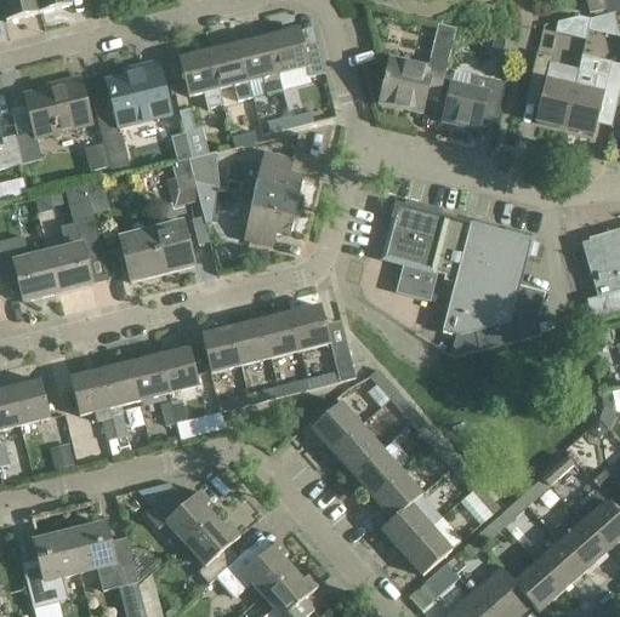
[(0,0),(0,4),(5,22),(38,13),(34,0),(0,0)]
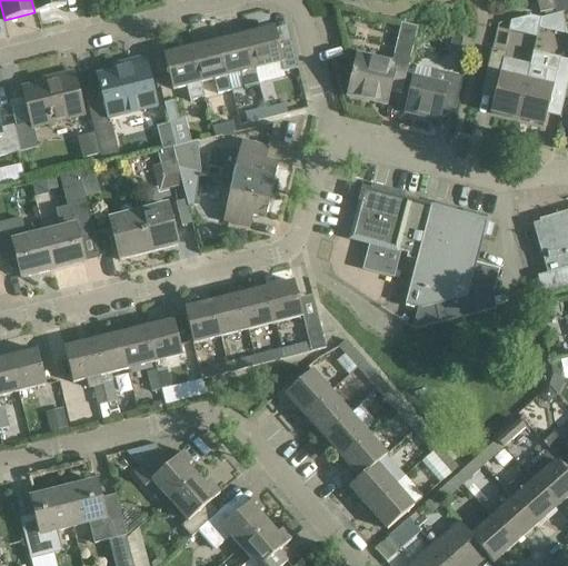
[(31,0),(35,12),(66,6),(63,0),(31,0)]
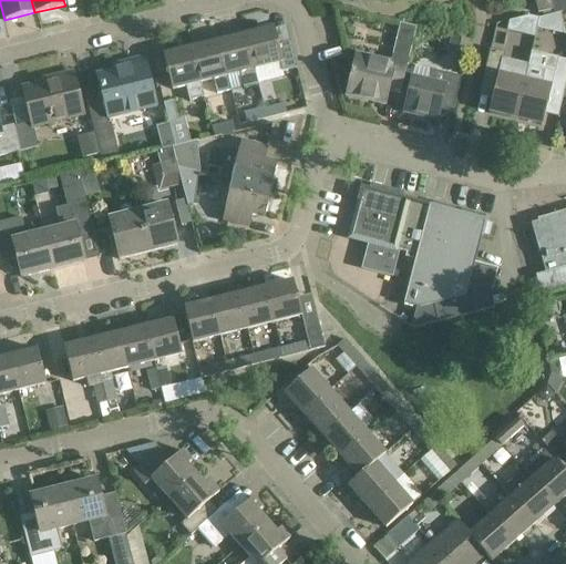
[(535,0),(538,11),(554,7),(552,0),(535,0)]
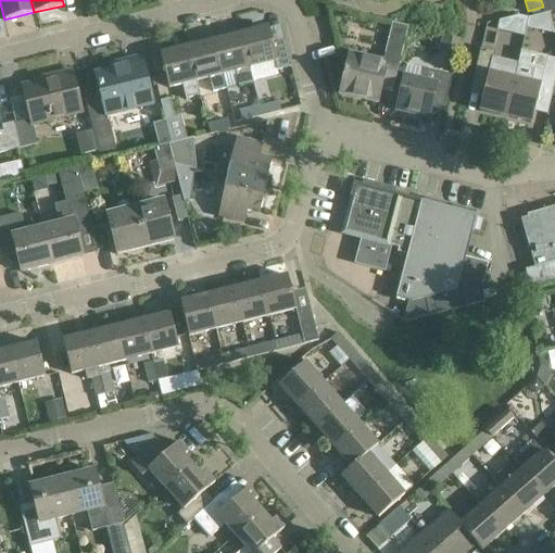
[(395,21),(388,52),(386,60),(351,52),(341,90),(378,99),(380,86),(393,89),(408,24),(395,21)]
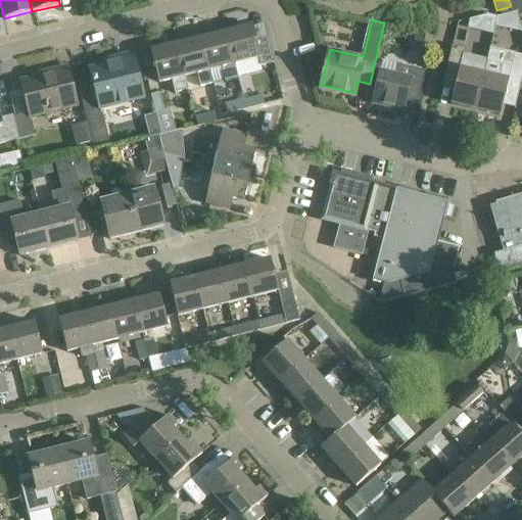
[(252,40),(249,25),(225,31),(237,76),(239,76),(236,62),(259,56),(262,63),(274,60),(268,36),(252,40)]
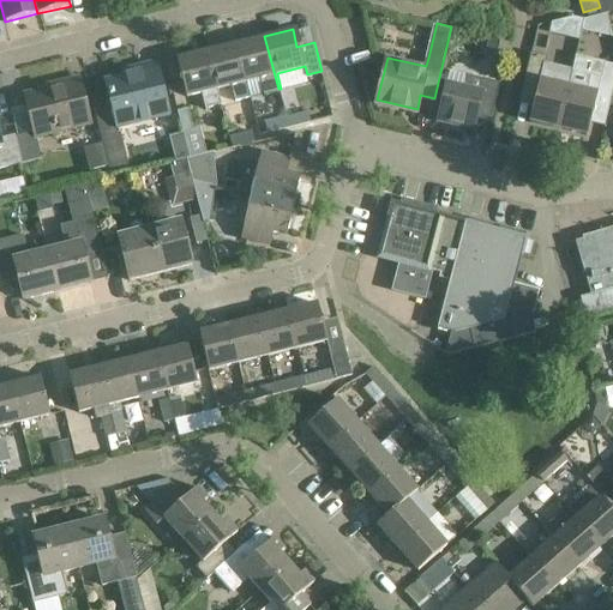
[(246,80),(260,77),(265,92),(278,89),(264,36),(234,43),(247,96),(250,95),(246,80)]
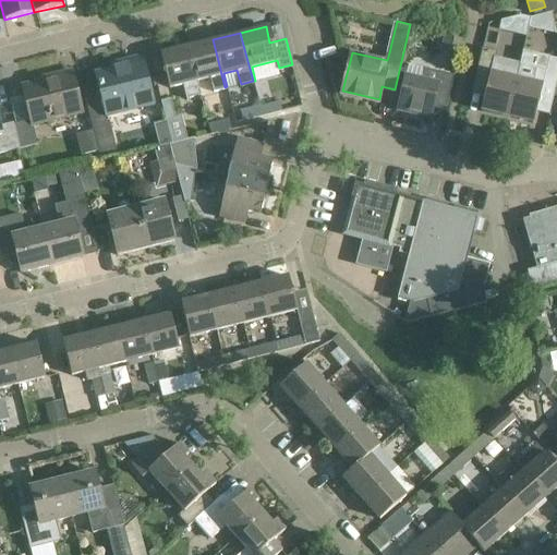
[(440,48),(460,52),(463,38),(444,34),(440,48)]
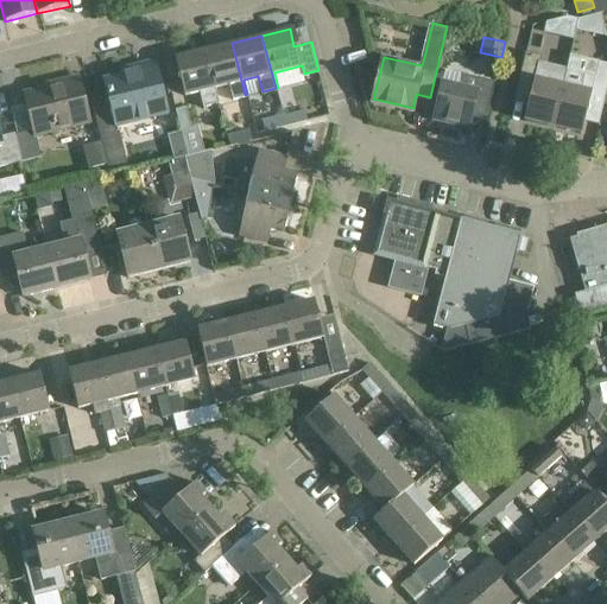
[(215,87),(231,83),(234,97),(245,95),(232,43),(203,50),(216,102),(219,102),(215,87)]
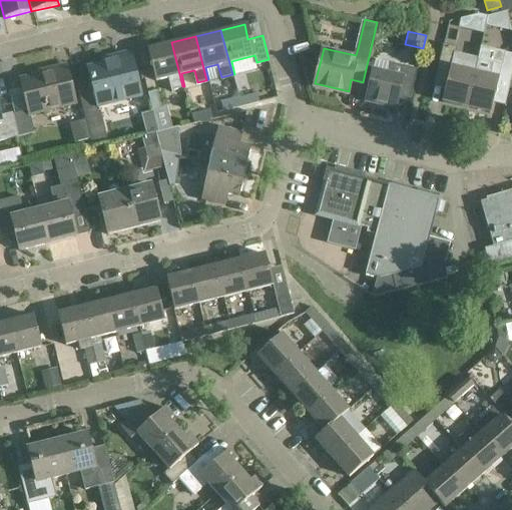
[(182,86),(171,42),(146,49),(154,80),(169,76),(172,89),(182,86)]
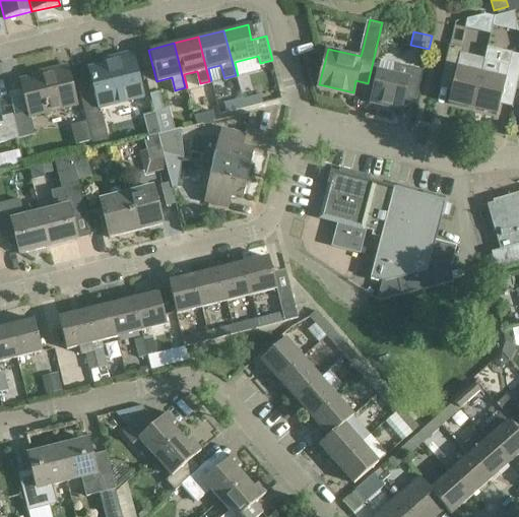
[(473,109),(481,73),(465,70),(468,57),(459,55),(461,48),(448,45),(438,87),(450,90),(447,103),(473,109)]
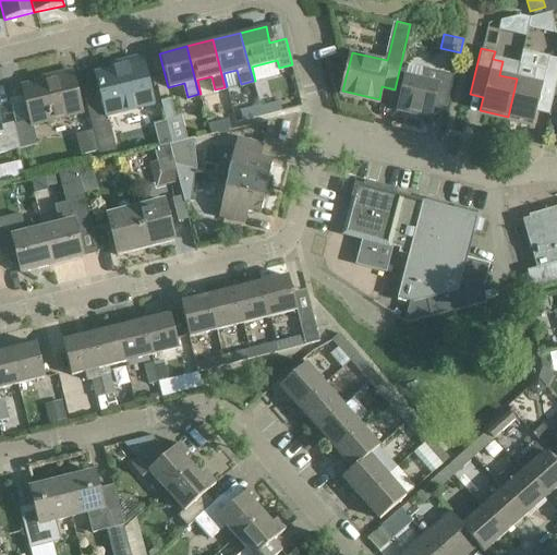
[(100,155),(118,149),(109,115),(152,104),(138,56),(120,60),(121,65),(95,72),(98,84),(83,87),(100,155)]
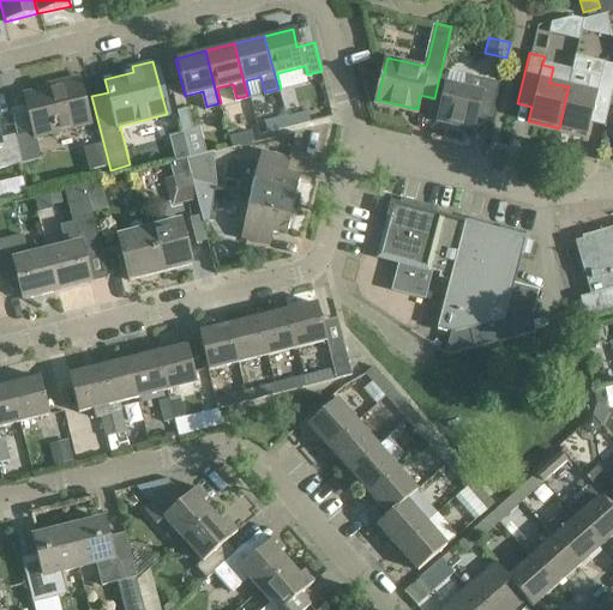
[(569,86),(559,128),(586,136),(592,110),(606,113),(612,83),(612,65),(601,62),(598,78),(587,76),(583,90),(569,86)]
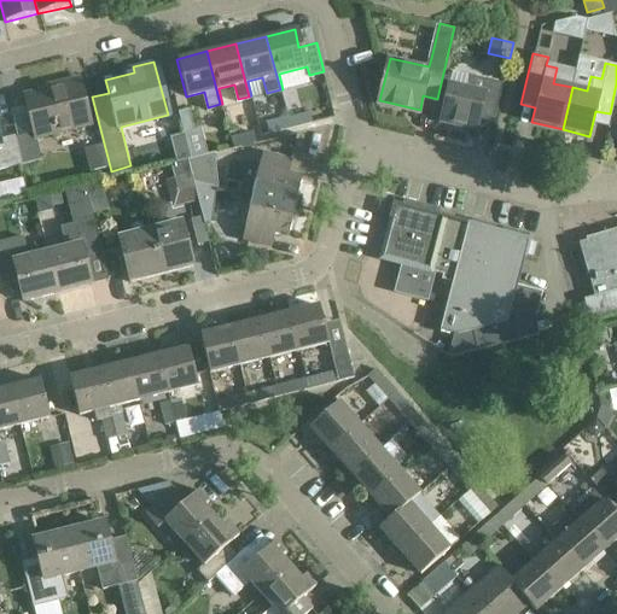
[(441,120),(477,128),(484,97),(499,100),(504,81),(472,74),(470,86),(450,81),(441,120)]
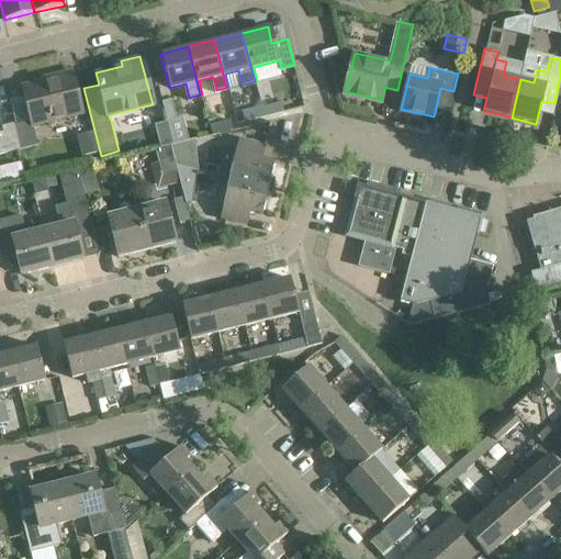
[(32,125),(81,113),(70,69),(53,74),(54,78),(22,86),(30,120),(32,125)]
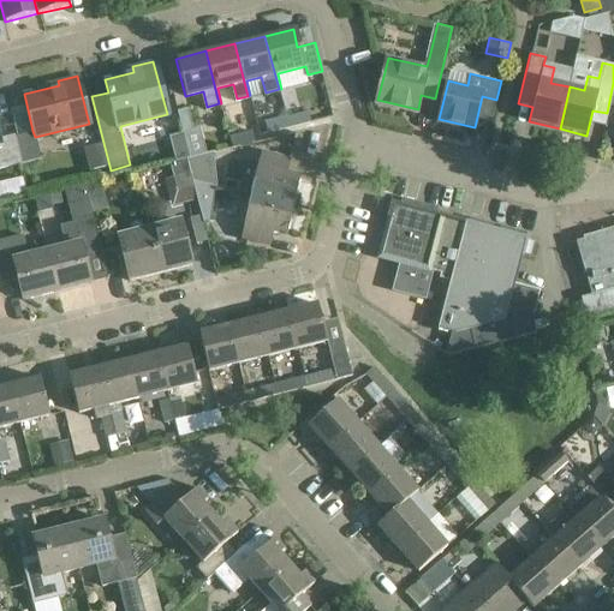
[(182,132),(188,157),(214,151),(214,150),(207,151),(201,127),(195,127),(190,107),(178,109),(184,132),(182,132)]
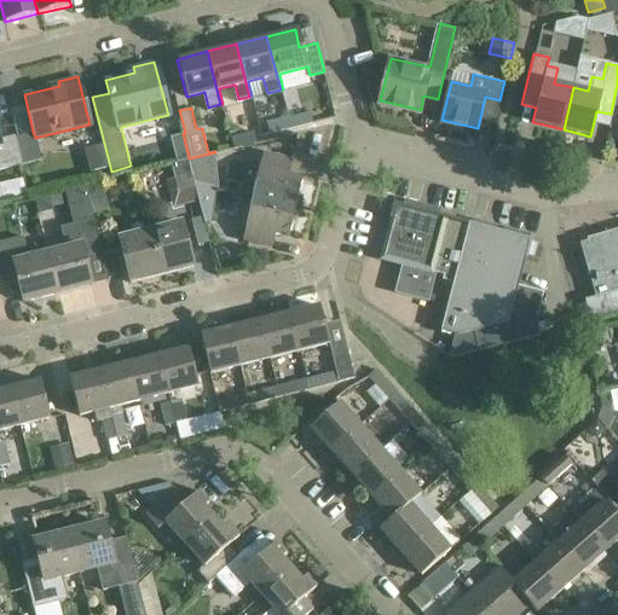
[(311,109),(289,115),(292,126),(313,121),(311,109)]
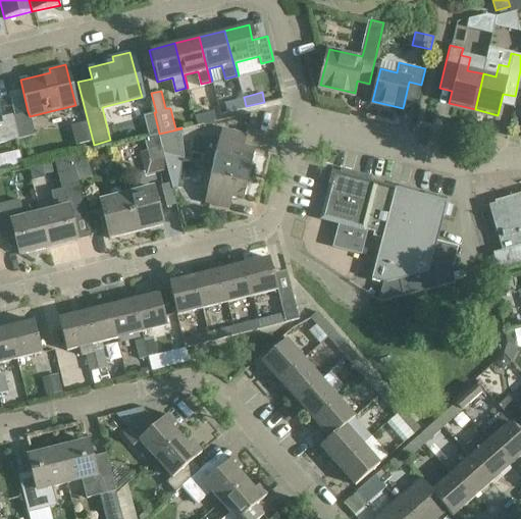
[(244,97),(225,101),(227,111),(246,106),(244,97)]
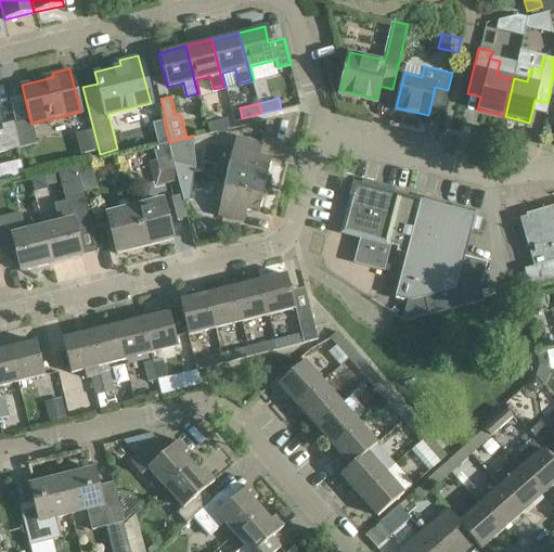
[(229,117),(208,122),(210,131),(231,127),(229,117)]
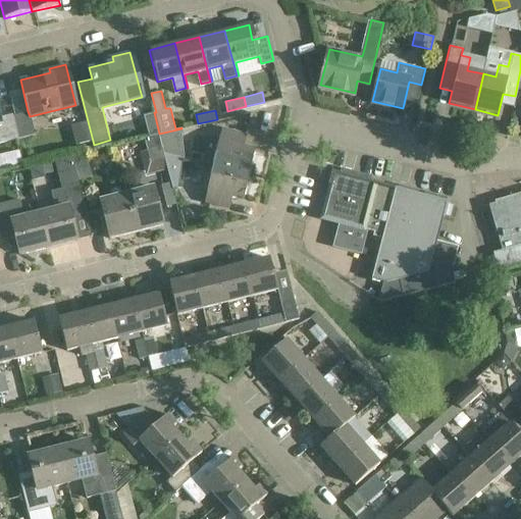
[(15,131),(32,126),(30,116),(28,111),(11,115),(15,131)]
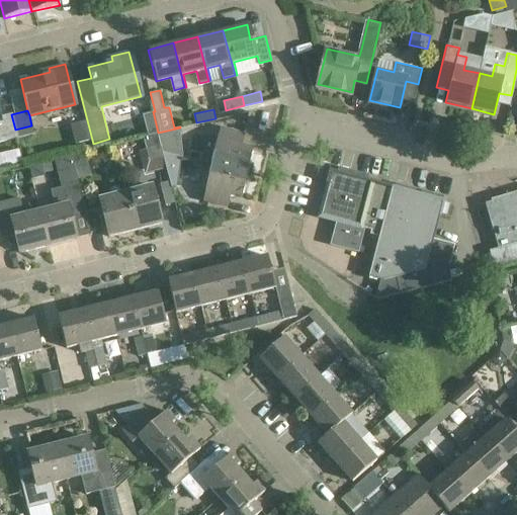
[(0,141),(17,137),(15,130),(11,114),(11,113),(0,116),(0,114),(0,141)]
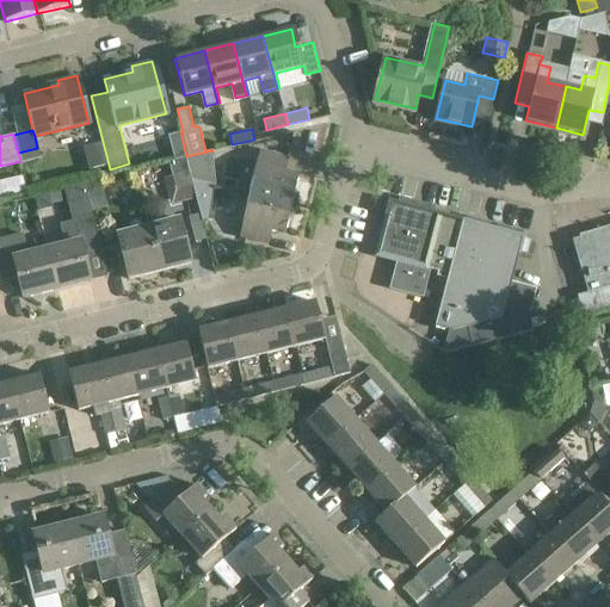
[(247,194),(289,205),(296,174),(285,172),(288,155),(258,148),(247,194)]
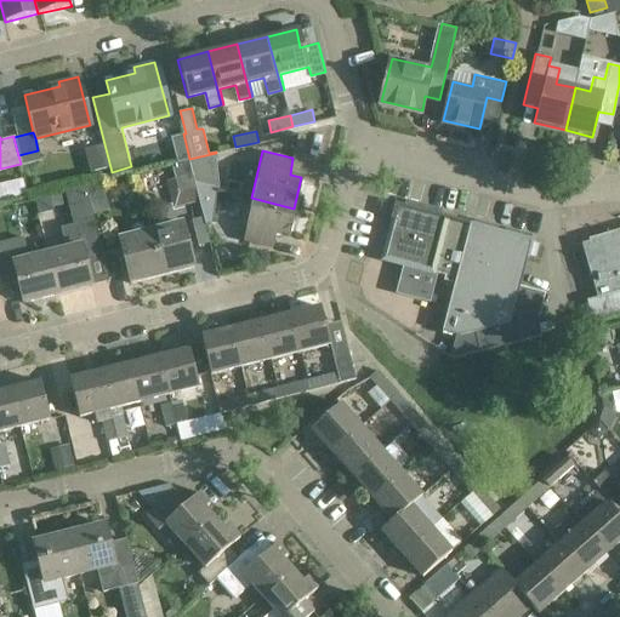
[(189,159),(189,160),(194,182),(217,187),(220,187),(216,153),(189,159)]
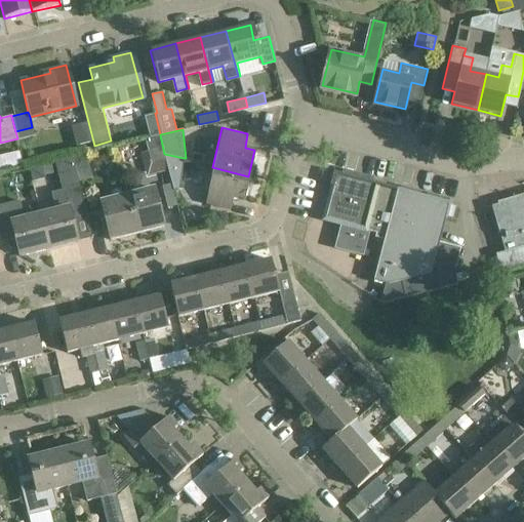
[(168,168),(165,156),(164,154),(160,135),(147,138),(149,150),(142,152),(147,173),(166,169),(168,168)]
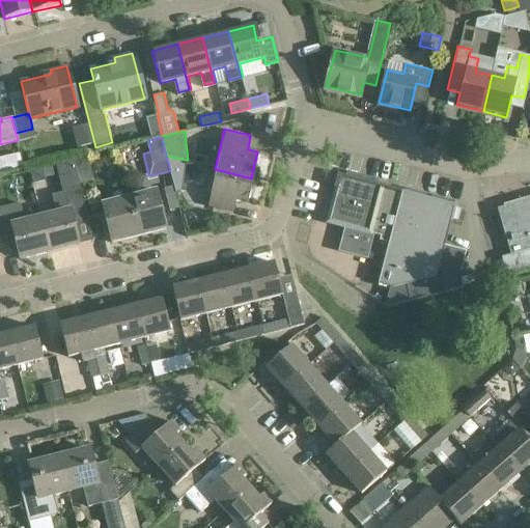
[(88,154),(74,158),(80,182),(93,178),(88,154)]
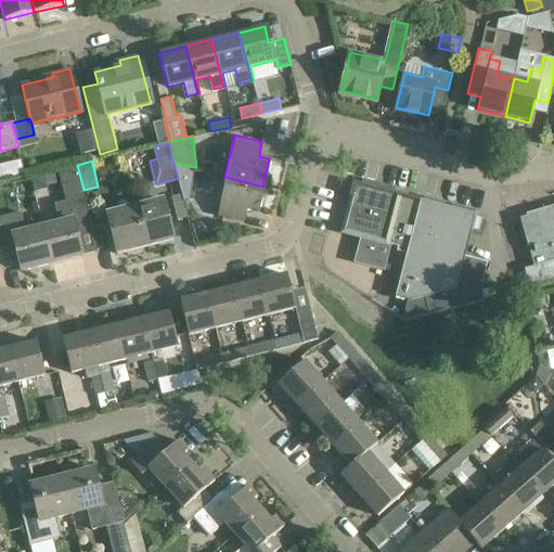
[(194,167),(174,163),(175,165),(178,178),(184,201),(190,199),(194,167)]
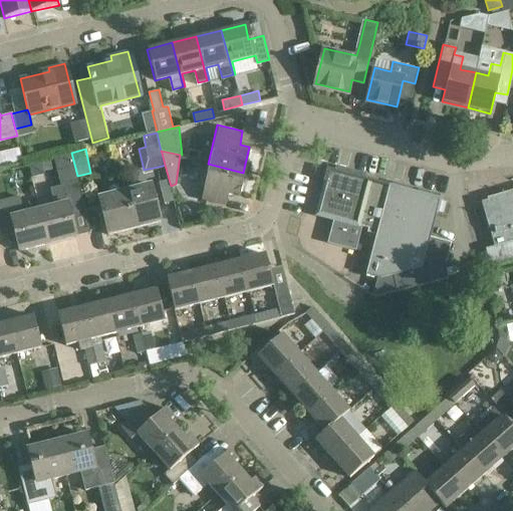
[(243,173),(208,164),(200,200),(226,206),(229,193),(238,195),(243,173)]
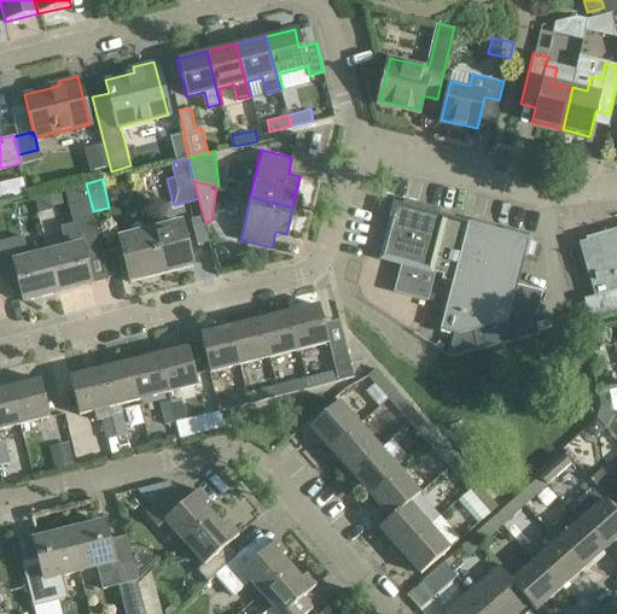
[(424,298),(432,269),(446,216),(396,203),(382,256),(402,261),(395,290),(424,298)]
